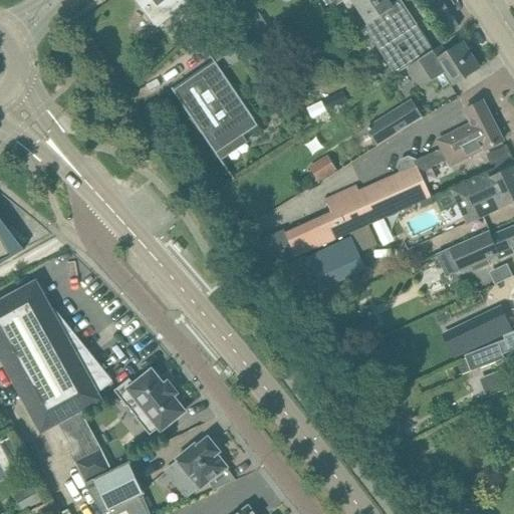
[(147,0),(140,6),(156,28),(192,0),(147,0)]
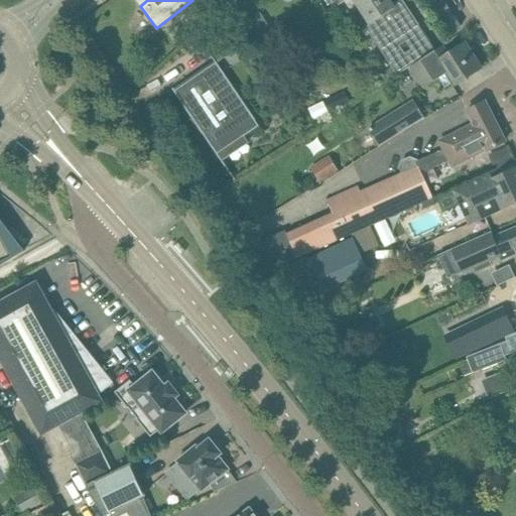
[(393,6),(392,4),(389,0),(330,0),(335,7),(346,0),(354,0),(368,22),(393,6)]
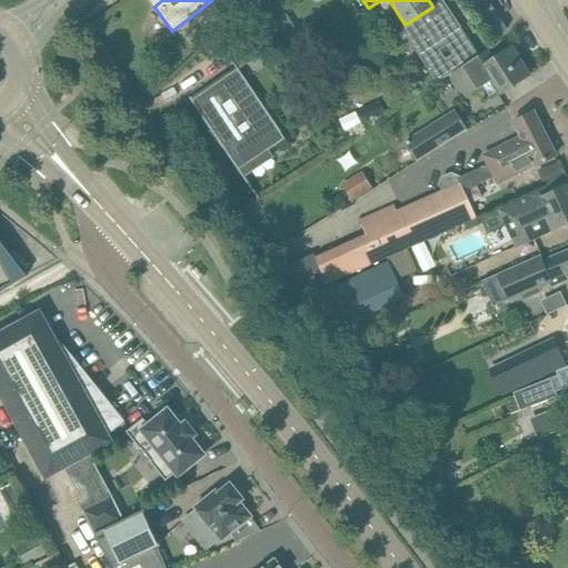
[(458,22),(443,0),(438,0),(432,4),(433,7),(405,24),(401,27),(415,49),(430,74),(418,83),(424,91),(440,81),(452,73),(470,61),(465,52),(474,47),(458,22)]
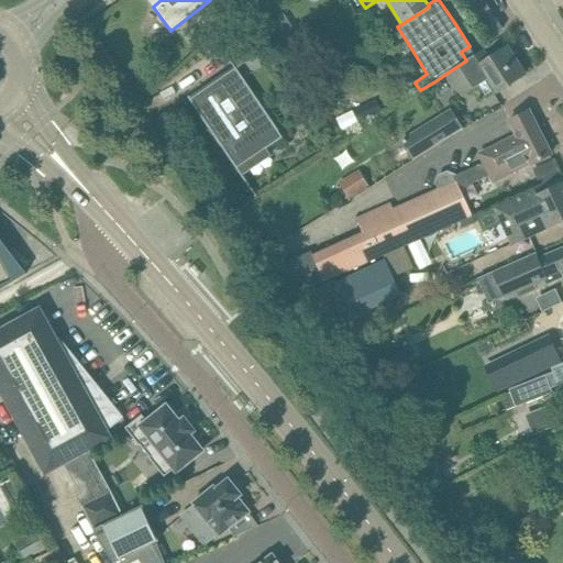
[(223,52),(234,68),(235,67),(236,69),(257,55),(245,36),(223,52)]
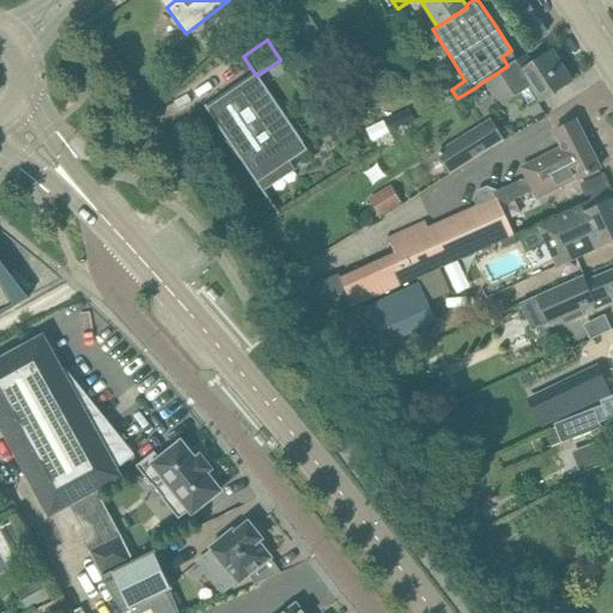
[(541,99),(542,101),(571,82),(551,52),(532,65),(525,55),(508,66),(487,79),(504,103),(520,92),(528,104),(535,99),(538,103),(541,99)]
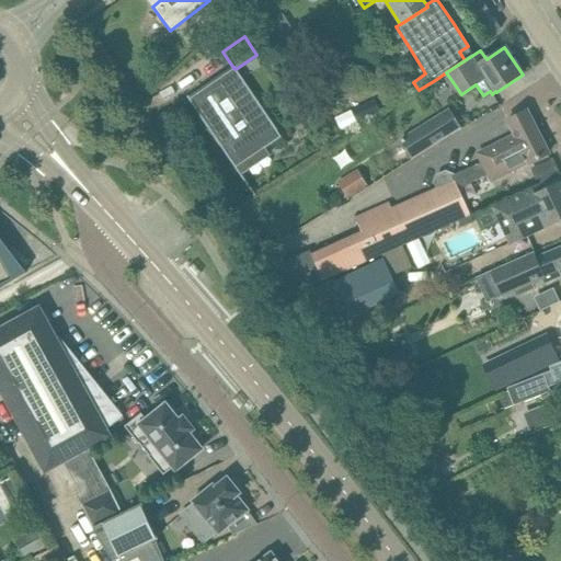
[(278,144),(227,67),(185,94),(238,171),(278,144)]
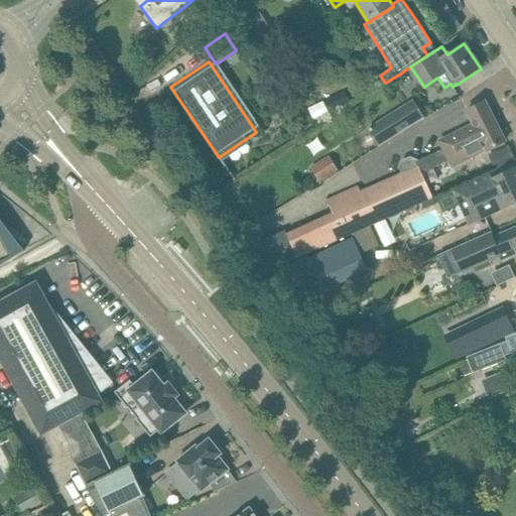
[(423,118),(412,100),(367,128),(378,145),(423,118)]
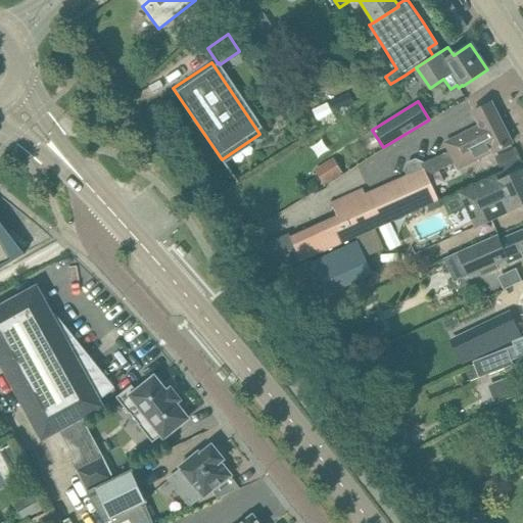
[(336,217),(290,237),(300,262),(357,237),(375,229),(379,227),(394,220),(438,200),(428,176),(455,164),(458,171),(493,152),(512,143),(491,103),(473,112),(479,125),(443,142),(448,152),(424,162),(416,158),(408,162),(405,170),(407,175),(363,193),(361,188),(329,201),(336,217)]
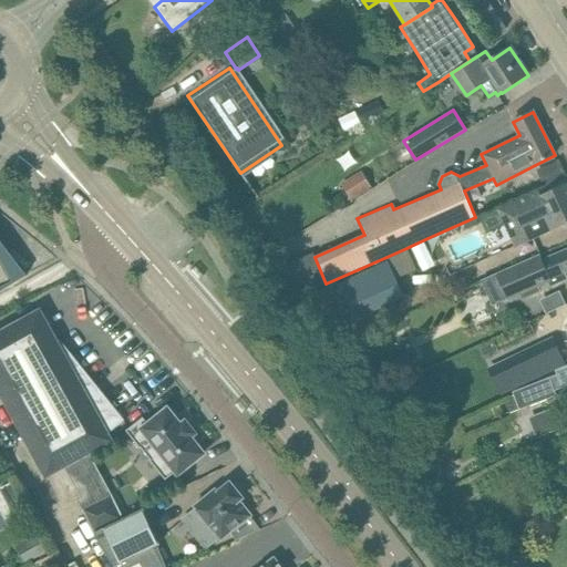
[(538,192),(497,209),(515,247),(566,223),(566,184),(540,196),(538,192)]
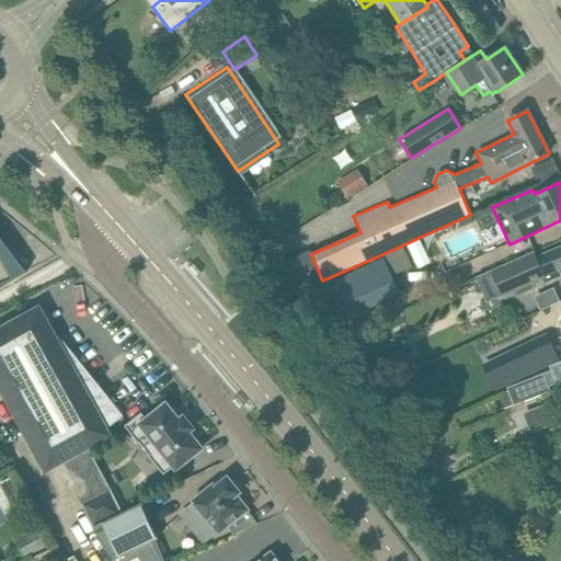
[(560,268),(560,247),(535,259),(533,253),(491,271),(502,296),(514,290),(516,295),(533,288),(531,284),(542,278),(544,283),(560,276),(558,270),(560,268)]
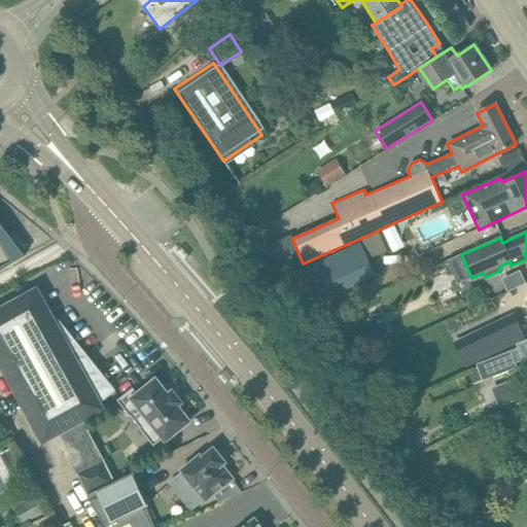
[(0,270),(25,256),(0,236),(0,270)]
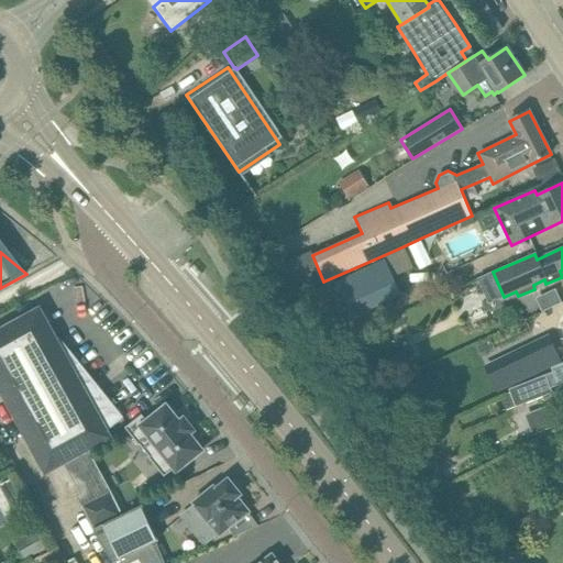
[(401,295),(385,258),(300,297),(311,320),(346,304),(353,317),(401,295)]
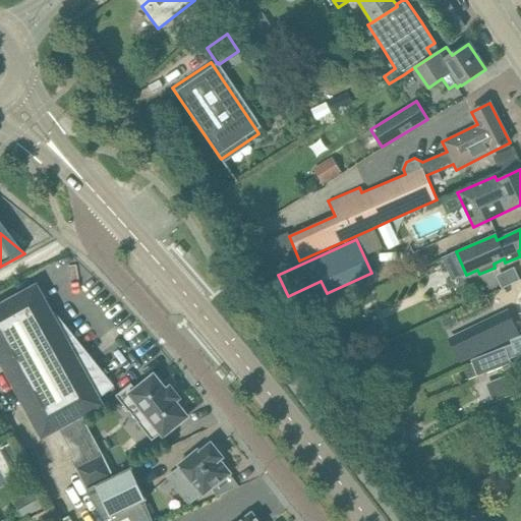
[(498,276),(504,287),(518,280),(513,269),(498,276)]
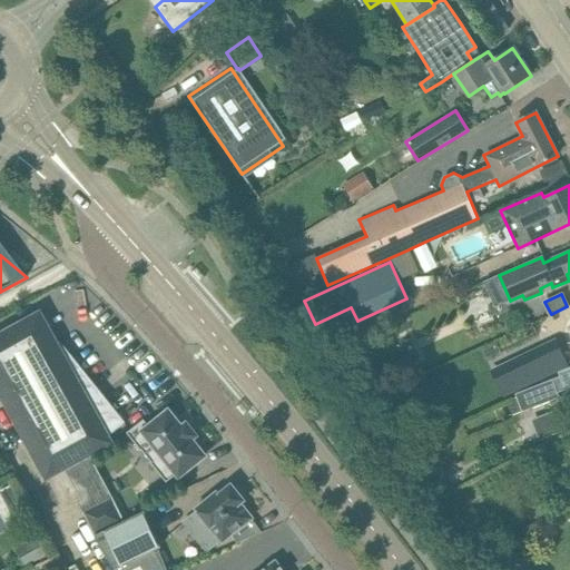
[(40,311),(0,333),(0,376),(39,446),(56,477),(65,471),(76,465),(90,457),(114,444),(109,435),(125,423),(115,410),(59,341),(58,343),(40,311)]
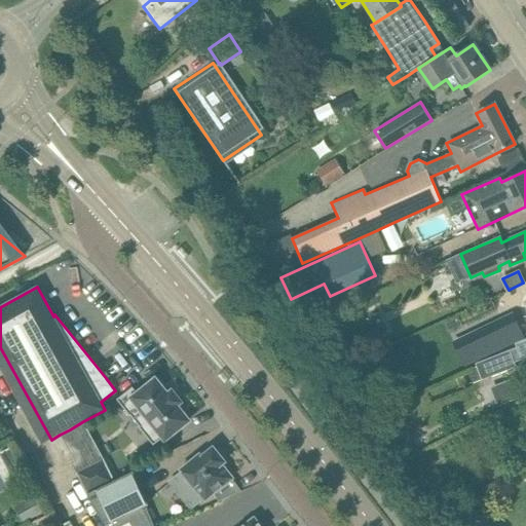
[(514,314),(478,332),(489,357),(525,339),(514,314)]
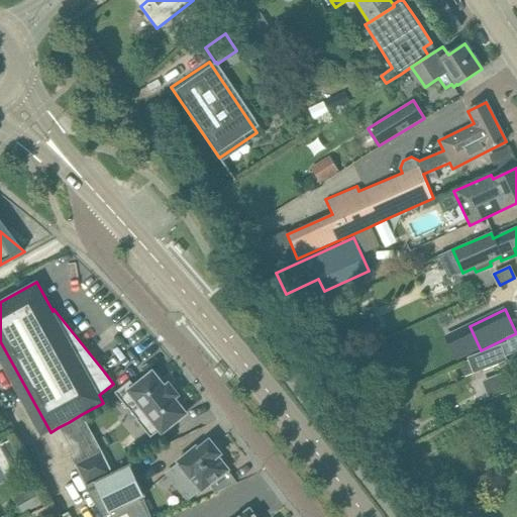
[(427,340),(440,368),(462,357),(450,330),(427,340)]
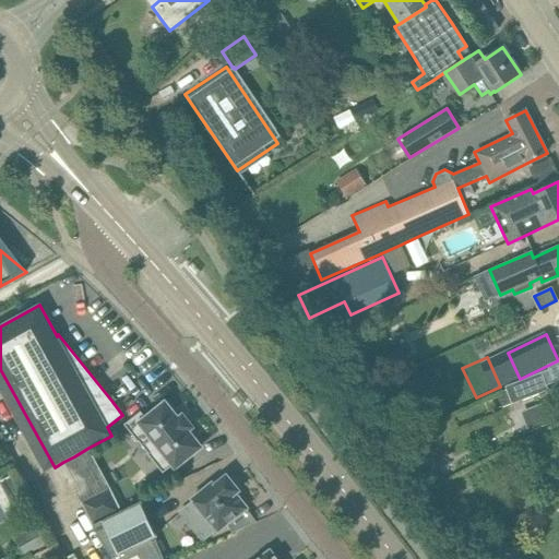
[(558,360),(547,366),(549,370),(554,382),(558,380),(558,360)]
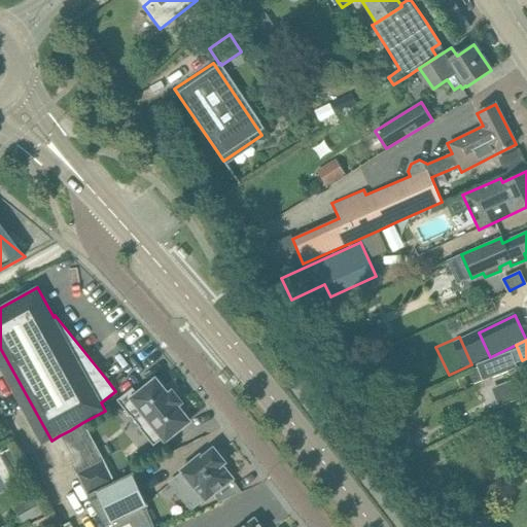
[(518,349),(477,364),(478,367),(482,381),(517,367),(516,363),(522,360),(518,349)]
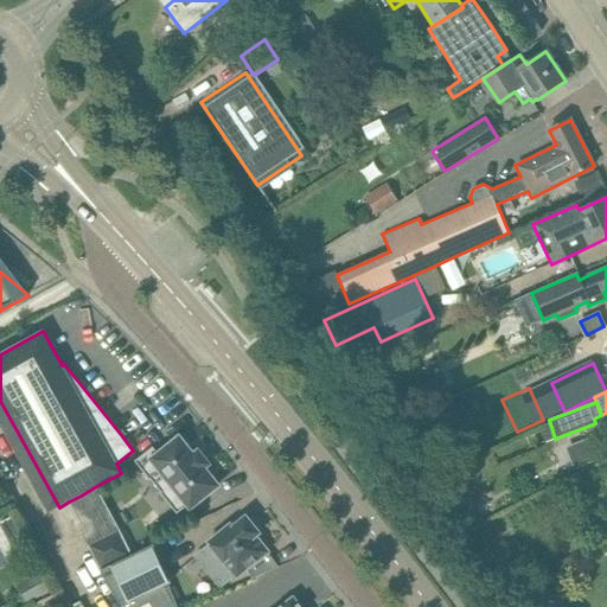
[(198,452),(193,455),(179,438),(159,454),(153,447),(135,461),(151,480),(161,472),(171,484),(160,493),(177,515),(189,505),(190,508),(217,486),(204,468),(209,465),(198,452)]
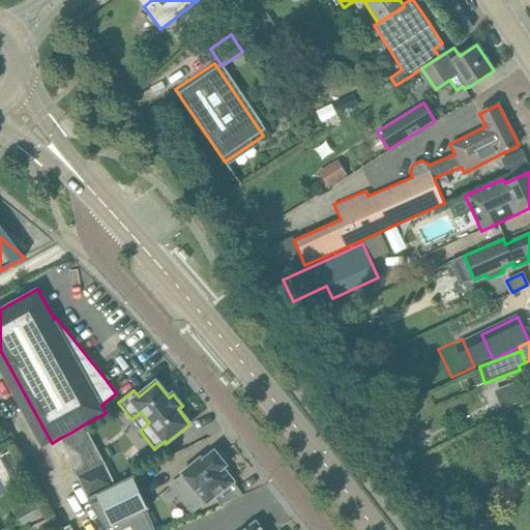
[(183,476),(171,487),(190,510),(205,499),(208,503),(234,482),(224,469),(227,466),(224,463),(226,459),(222,453),(217,454),(214,451),(203,461),(201,459),(181,474),(183,476)]
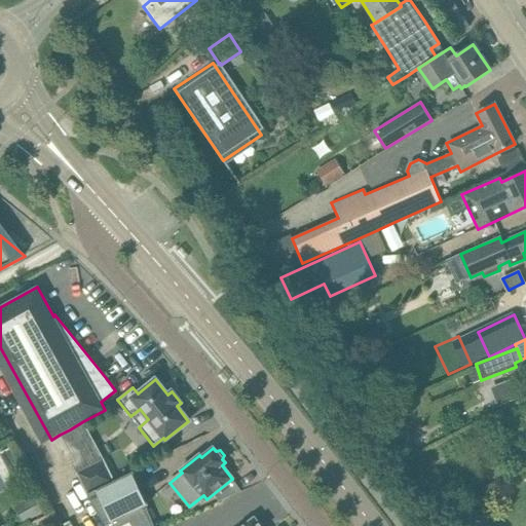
[(86,495),(112,482),(103,461),(76,475),(86,495)]
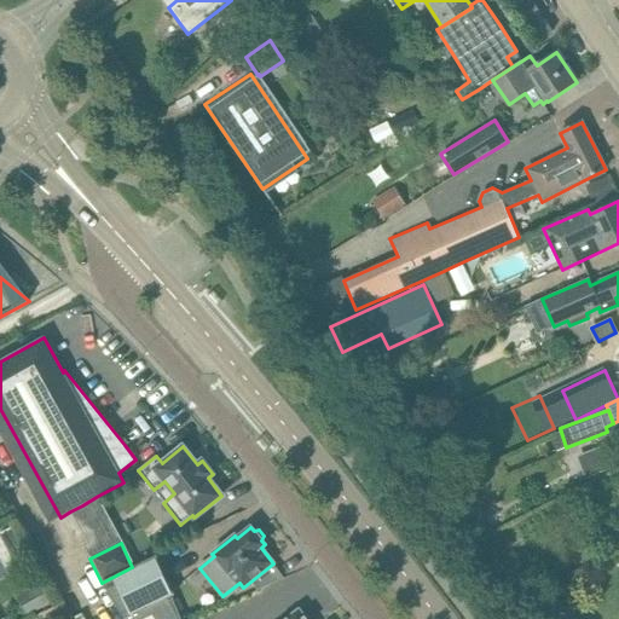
[(103,583),(125,618),(180,618),(172,596),(174,595),(157,556),(103,583)]
